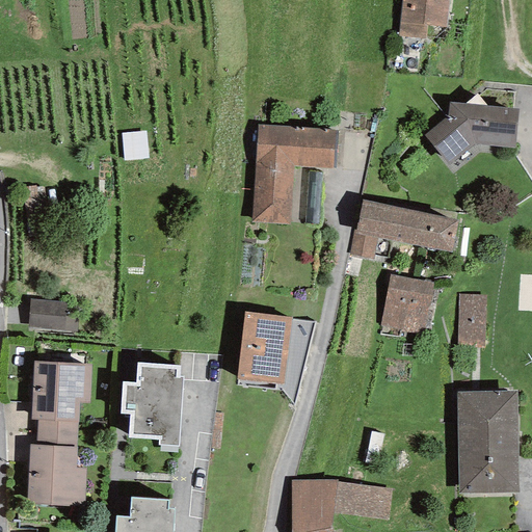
[(401,0),(398,36),(426,38),(426,26),(446,27),(448,0),(401,0)]
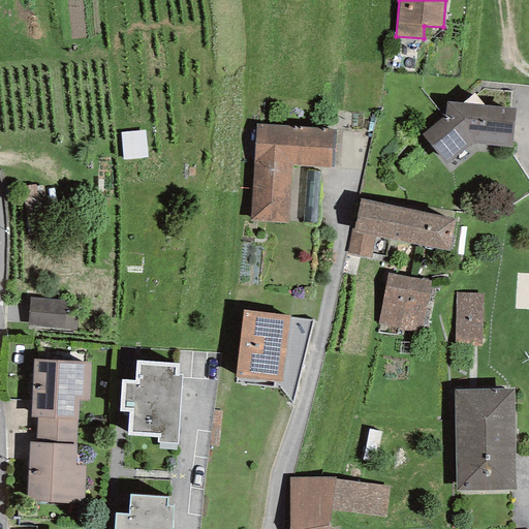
[(484,105),(473,93),(462,103),(484,105)]
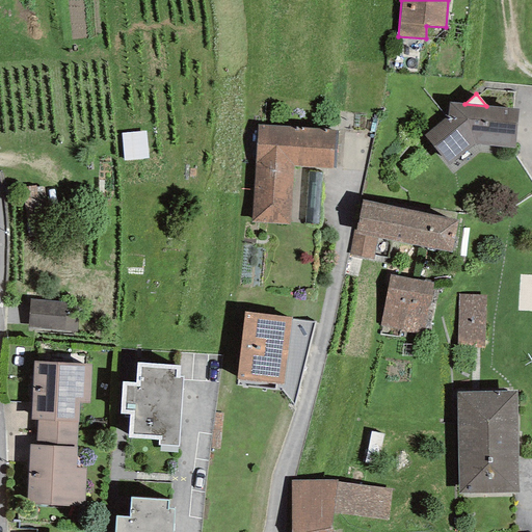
[(424,135),(449,165),(475,144),(514,149),(517,109),(486,106),(464,104),(449,102),(446,117),(424,135)]
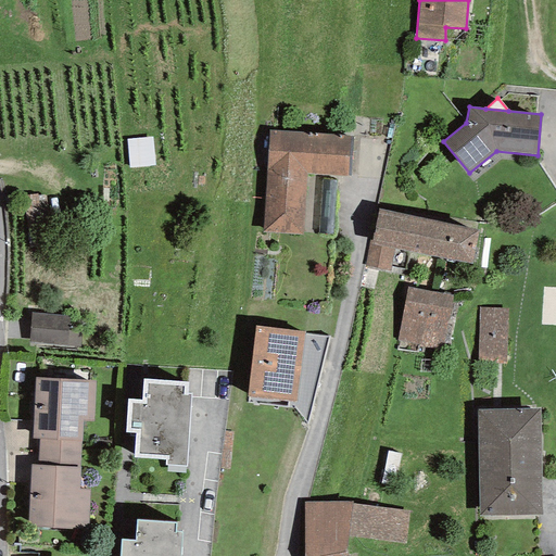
[(269,130),(263,231),(301,234),(305,173),(350,176),(353,136),(269,130)]
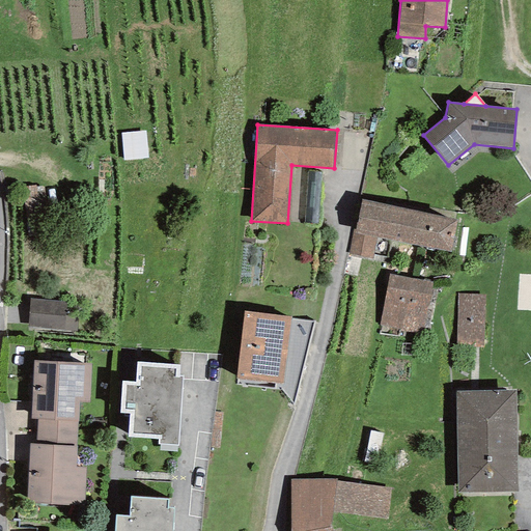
[(148,158),(145,131),(120,134),(123,161),(148,158)]
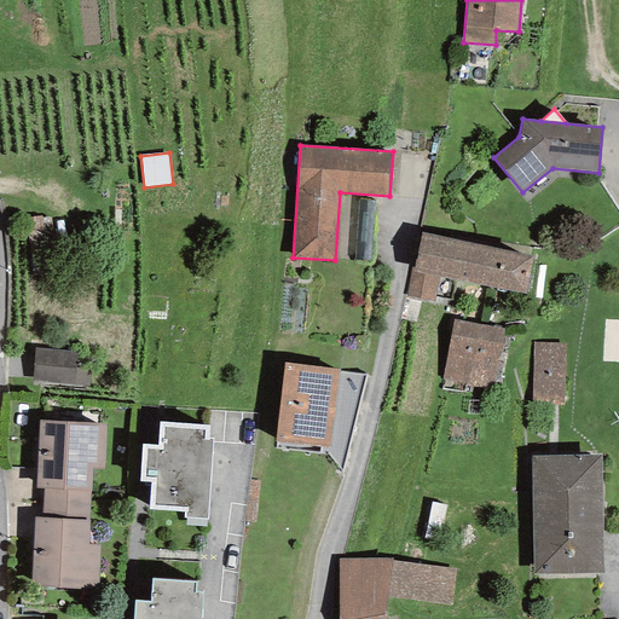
[(533,256),(421,233),(415,267),(411,267),(410,272),(439,278),(525,294),(533,256)]
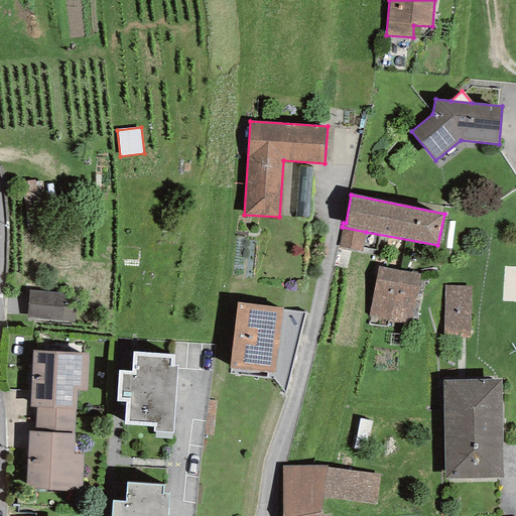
[(339,247),(362,252),(366,232),(342,227),(339,247)]
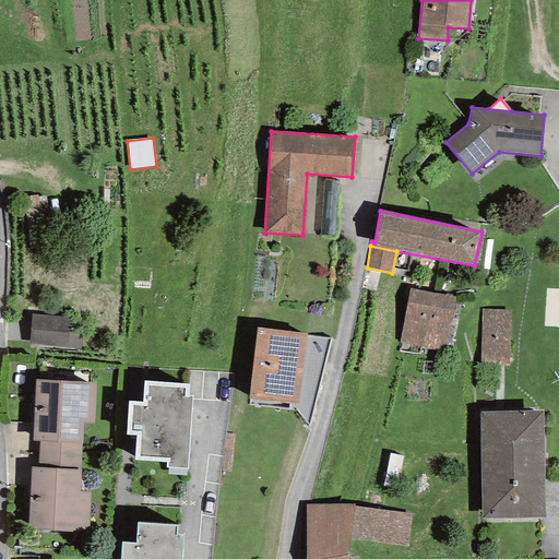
[(409,288),(400,342),(445,351),(455,297),(409,288)]
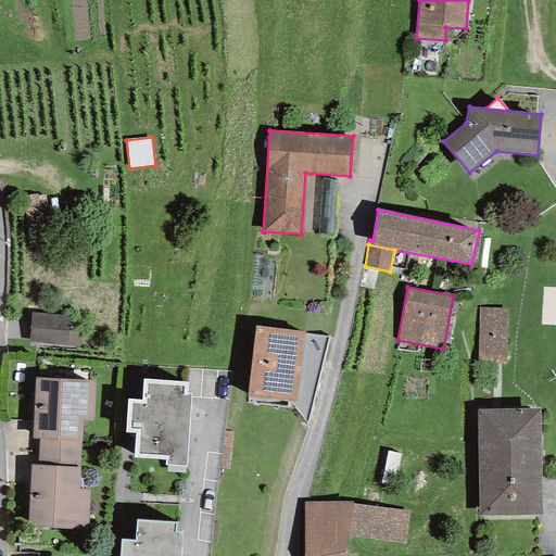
[(479,307),(478,359),(505,361),(507,308),(479,307)]
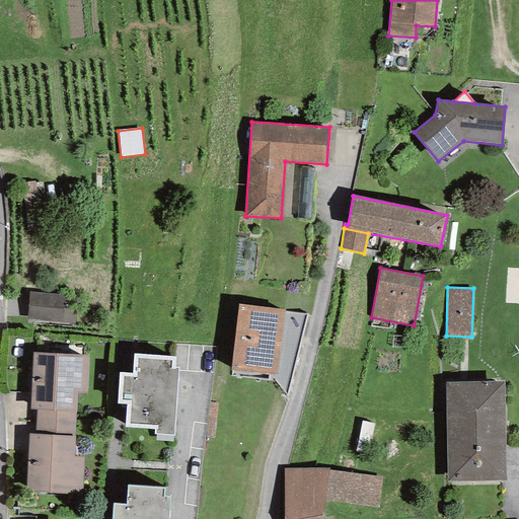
[(76,295),(29,291),(26,319),(74,323),(76,295)]
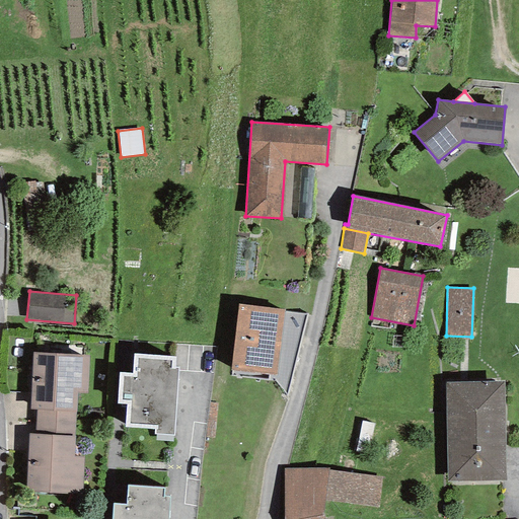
[(238,304),(231,371),(276,375),(284,310),(238,304)]
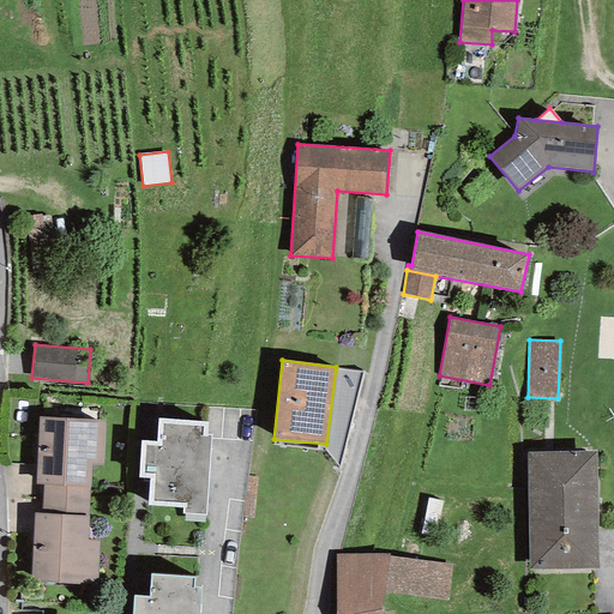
[(40,417),(36,485),(43,485),(89,488),(90,488),(91,465),(102,465),(104,421),(40,417)]
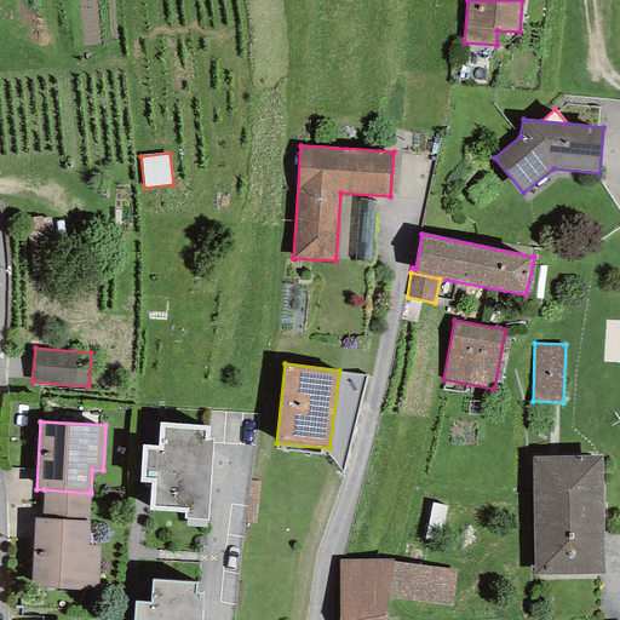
[(182,521),(206,522),(210,442),(208,442),(208,426),(159,424),(159,446),(143,446),(141,481),(151,481),(149,510),(182,511),(182,521)]
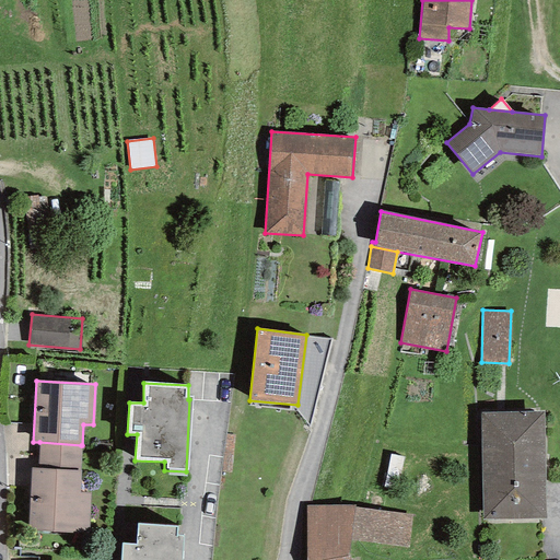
[(481,412),(482,520),(546,518),(543,411),(481,412)]
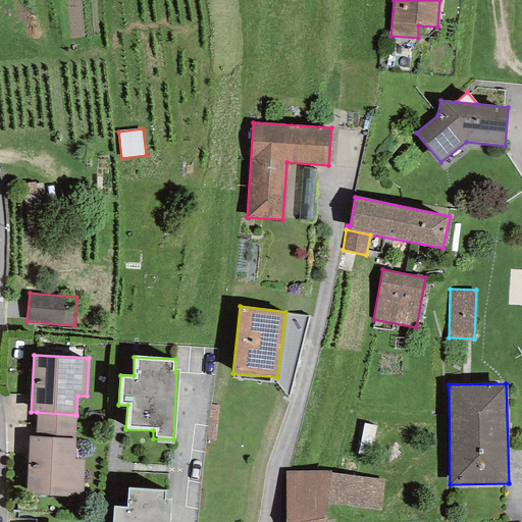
[(75,415),(37,412),(35,436),(74,438),(75,415)]
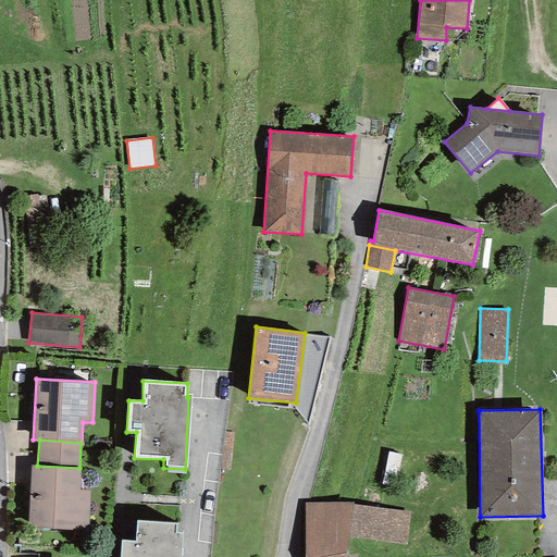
[(28,529),(89,531),(90,490),(79,490),(81,468),(79,468),(37,466),(31,466),(28,529)]
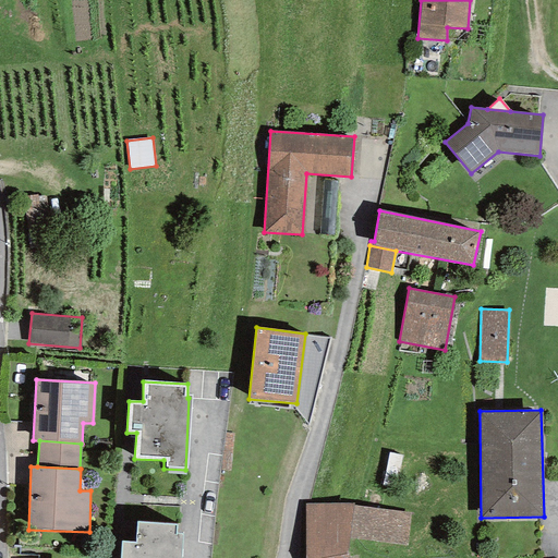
[(305,557),(348,557),(347,554),(349,537),(353,506),(353,502),(305,504),(305,557)]
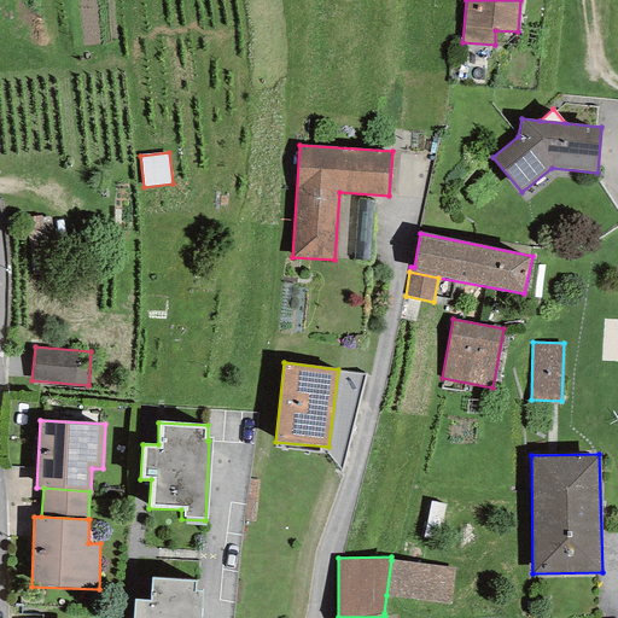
[(450,605),(455,569),(391,560),(386,595),(450,605)]
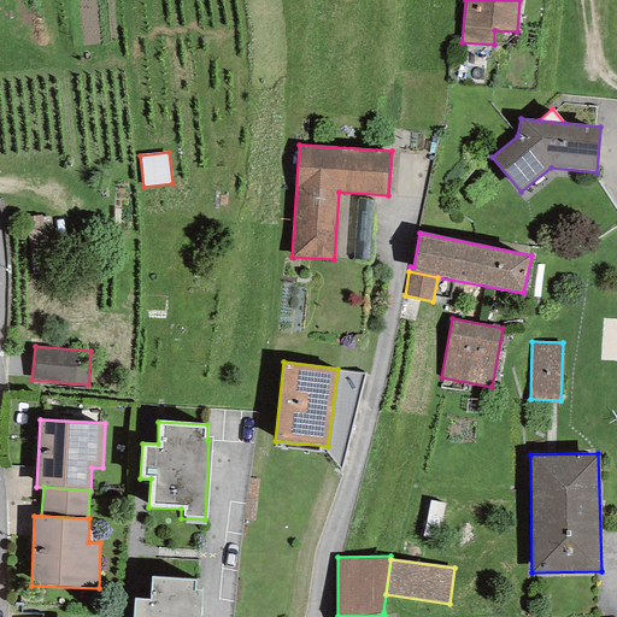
[(199,616),(201,591),(194,591),(195,580),(151,577),(150,599),(134,599),(131,616),(199,616)]
